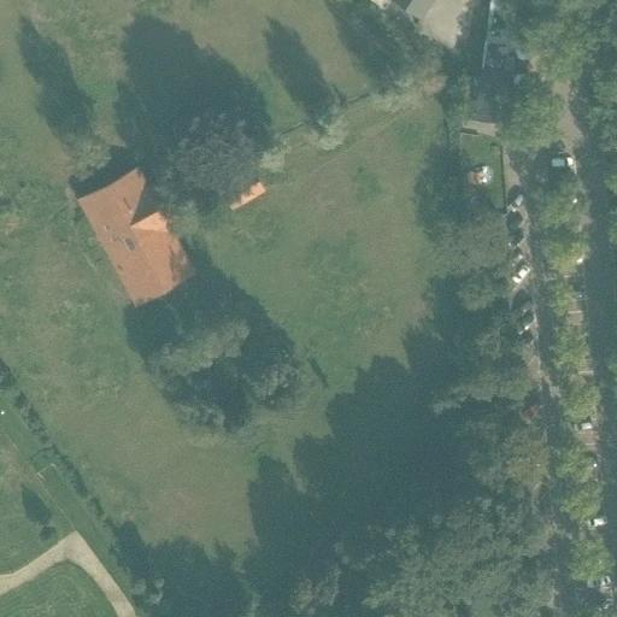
[(370,0),(385,9),(389,1),(422,21),(433,0),(370,0)]
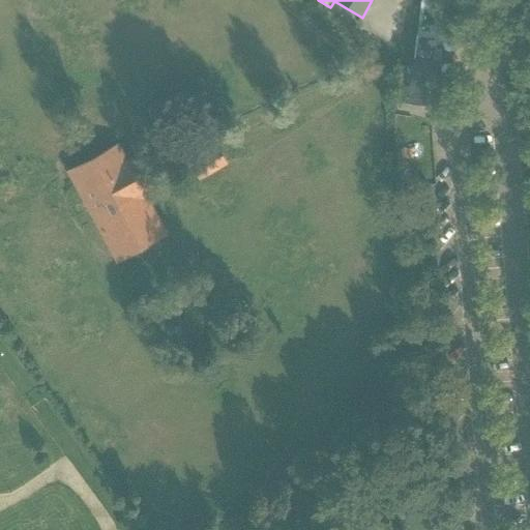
[(420,0),(412,105),(435,108),(441,49),(435,49),(435,45),(440,45),(445,0),(420,0)]
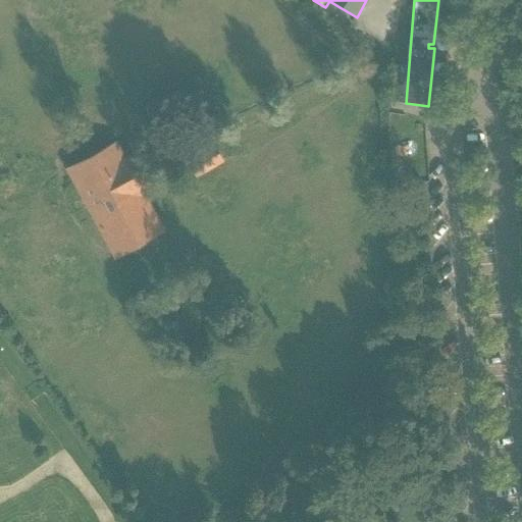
[(116,141),(64,169),(114,260),(166,231),(146,194),(153,190),(133,152),(124,156),(116,141)]
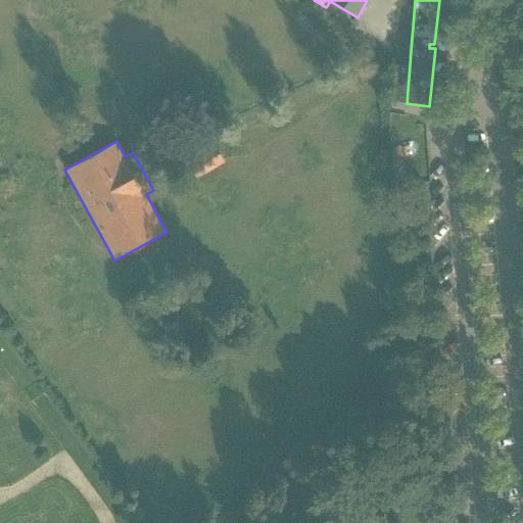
[(214,143),(186,158),(196,177),(225,162),(214,143)]
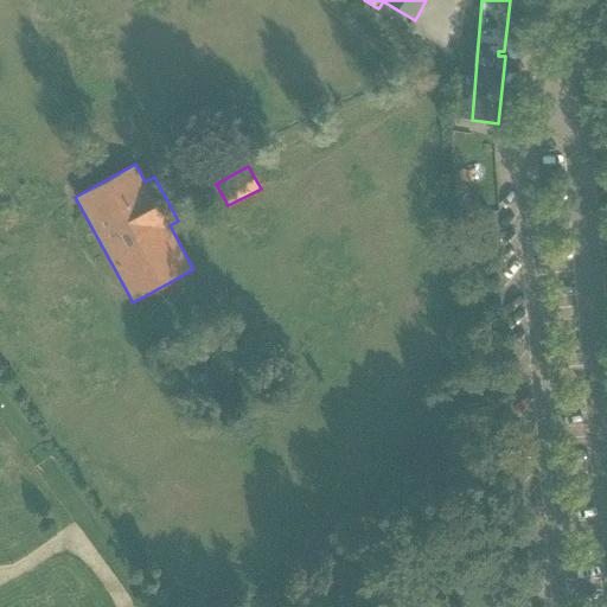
[(500,550),(516,549),(515,530),(499,530),(500,550)]
